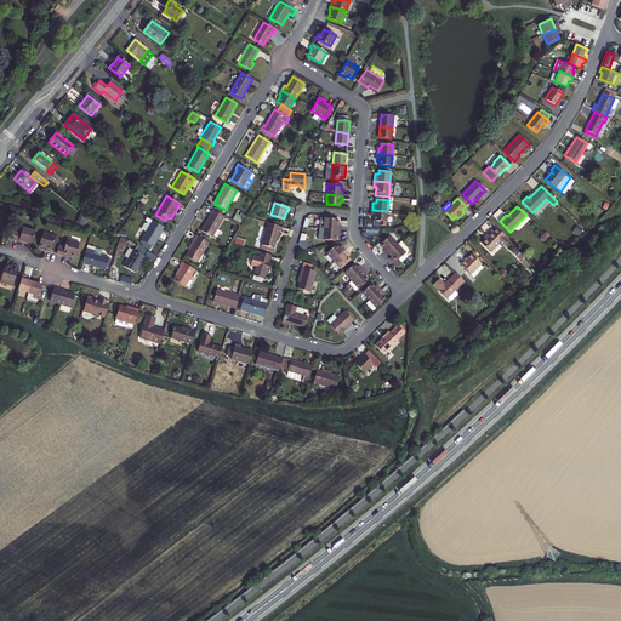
[(223,216),(212,210),(200,231),(211,237),(223,216)]
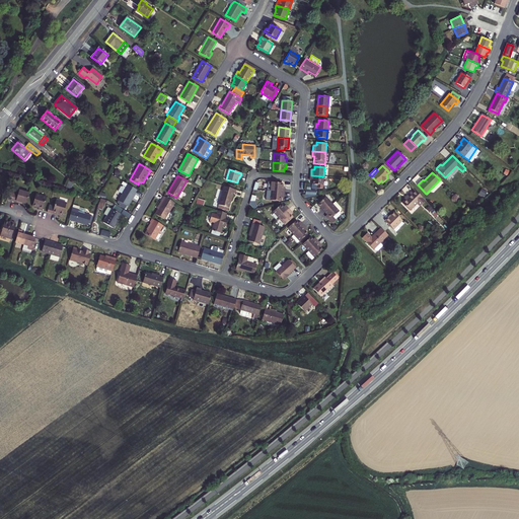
[(323,176),(311,175),(310,180),(313,180),(313,184),(317,184),(317,189),(322,189),(323,176)]
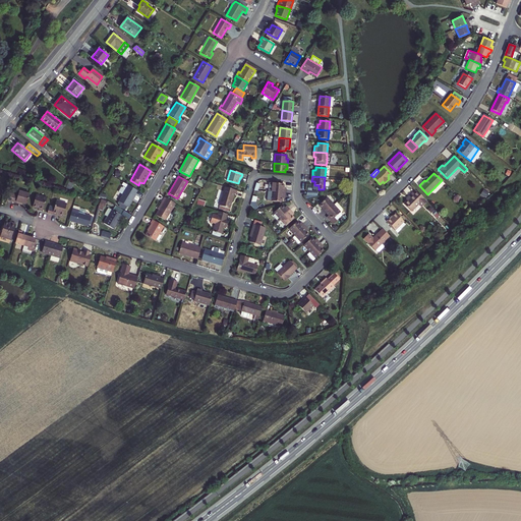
[(200,180),(197,179),(194,184),(201,188),(206,181),(201,179),(200,180)]
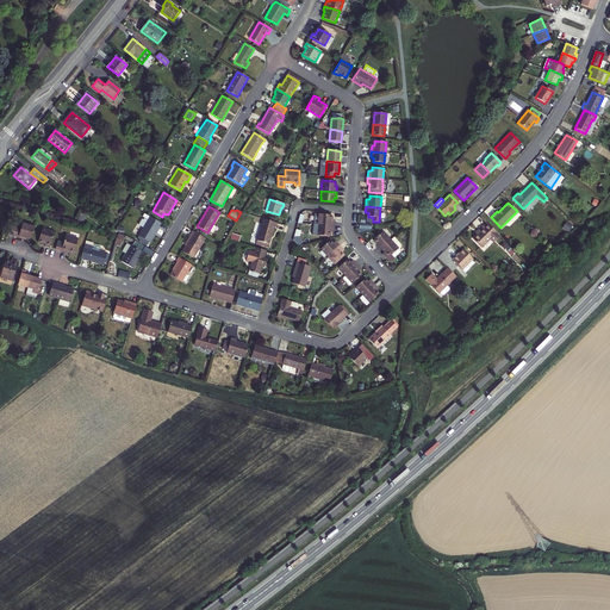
[(318,215),(317,225),(332,226),(334,219),(330,219),(331,216),(318,215)]
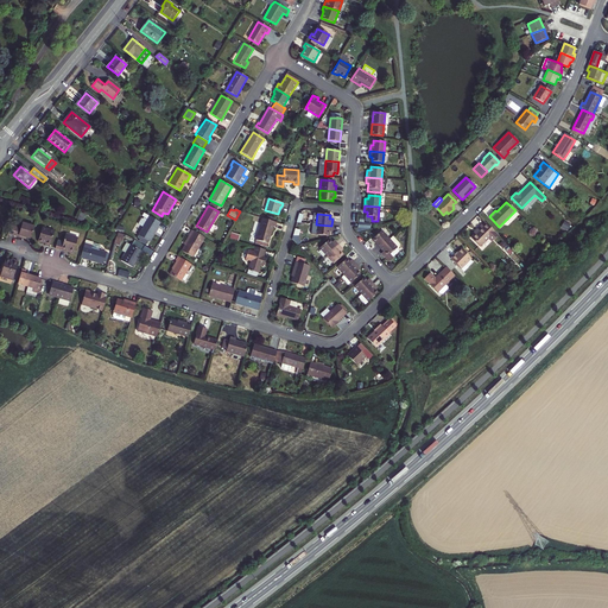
[(160,222),(150,216),(138,235),(149,241),(160,222)]
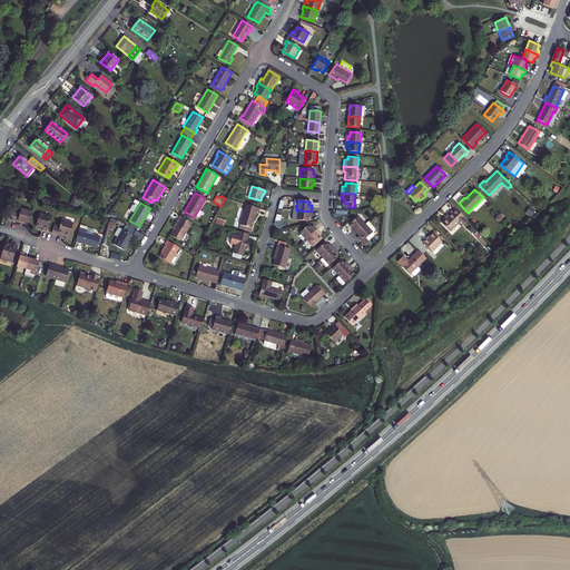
[(257,214),(259,208),(246,205),(239,225),(252,228),(256,213),(257,214)]
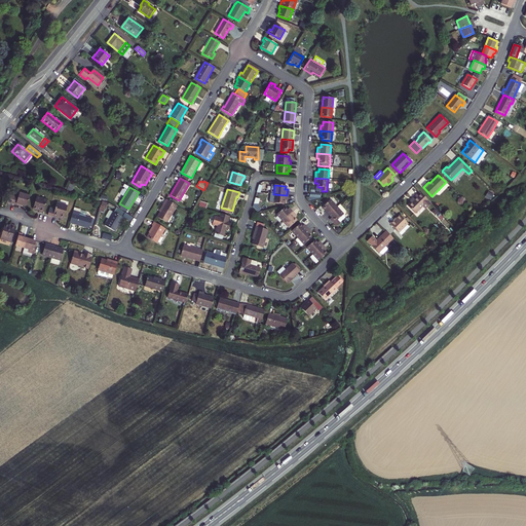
[(431,203),(419,191),(413,198),(414,199),(408,205),(415,213),(422,205),(424,204),(427,208),(431,203)]
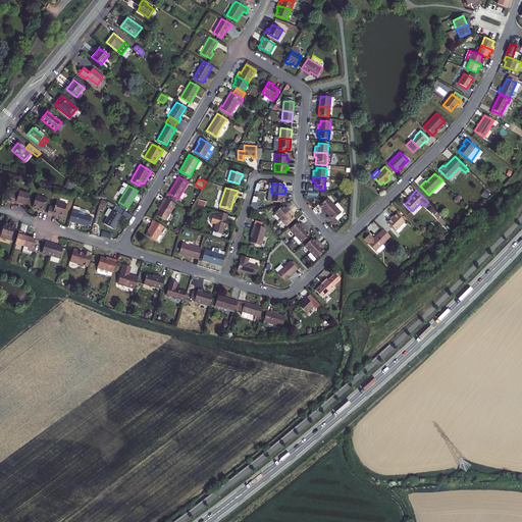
[(486,198),(489,193),(484,190),(481,195),(486,198)]
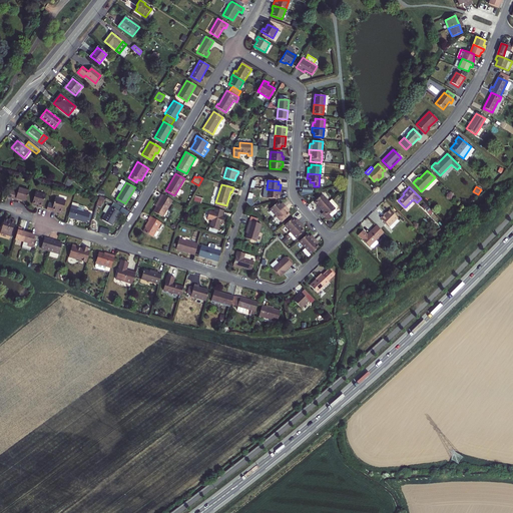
[(7,197),(19,201),(19,199),(26,201),(29,191),(19,188),(17,193),(9,190),(7,197)]
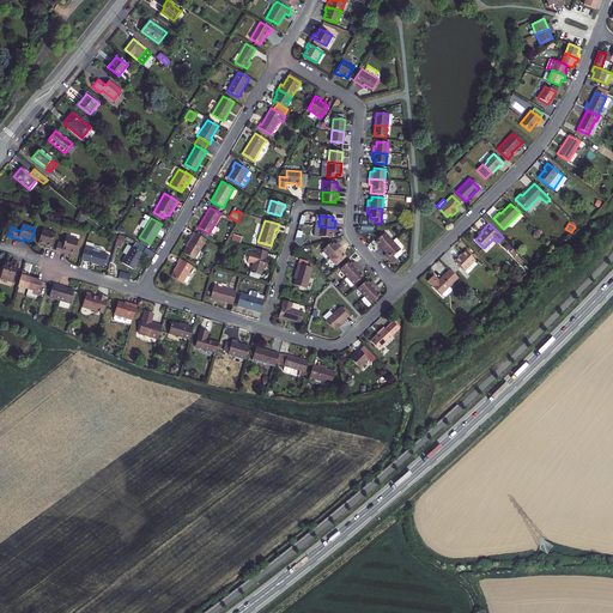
[(334,228),(319,226),(319,236),(331,237),(332,234),(334,234),(334,228)]
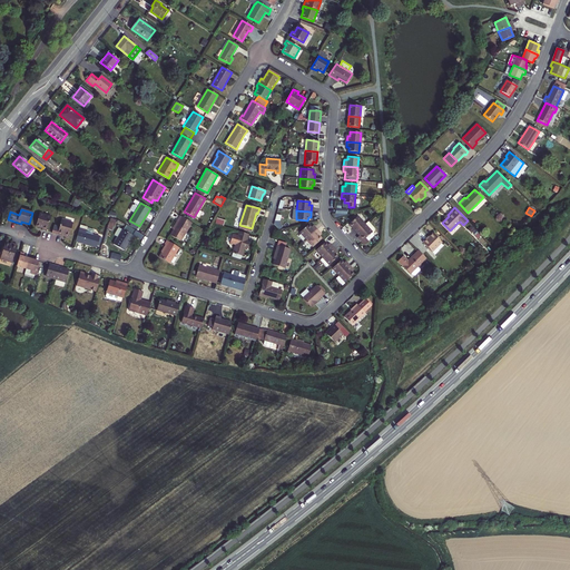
[(42,227),(42,229),(47,231),(51,216),(40,213),(37,225),(42,227)]
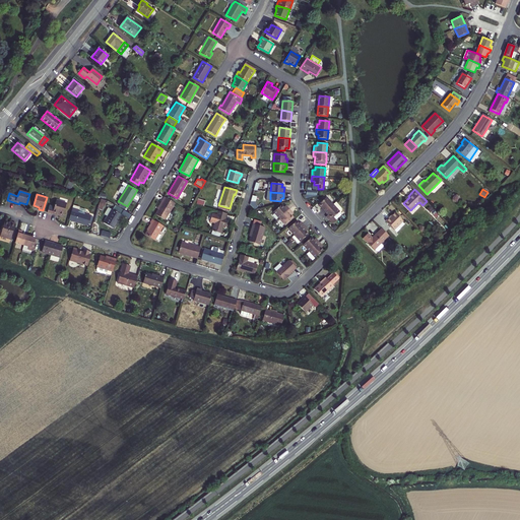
[(255,210),(258,207),(256,204),(255,201),(257,197),(252,196),(250,204),(255,210)]
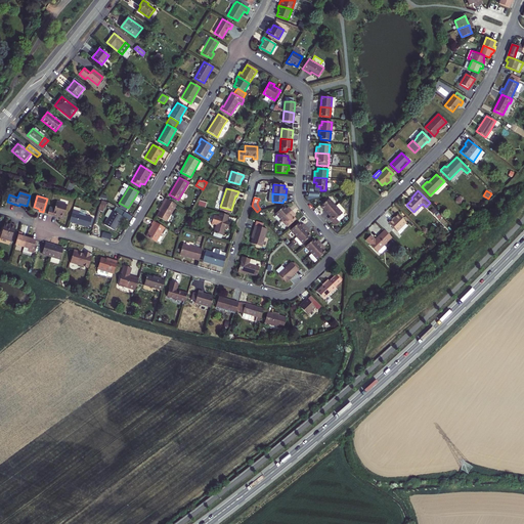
[(176,205),(165,199),(159,210),(160,211),(157,216),(166,221),(176,205)]
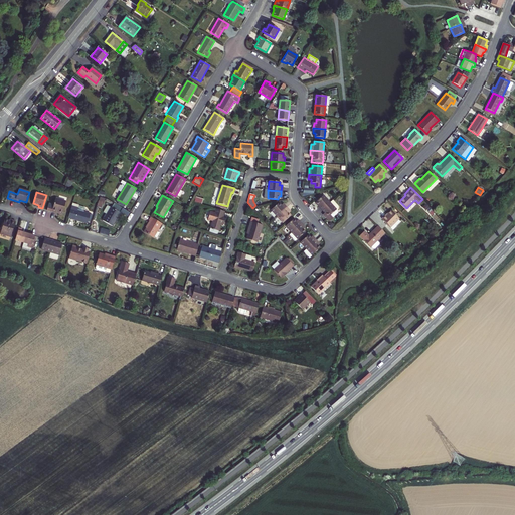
[(330,202),(323,195),(315,202),(322,210),(330,202)]
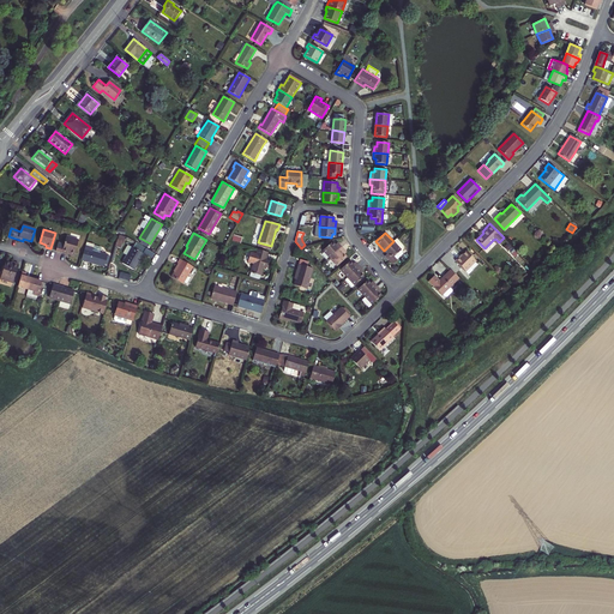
[(66,242),(64,251),(68,252),(70,250),(76,252),(80,239),(68,235),(66,242)]
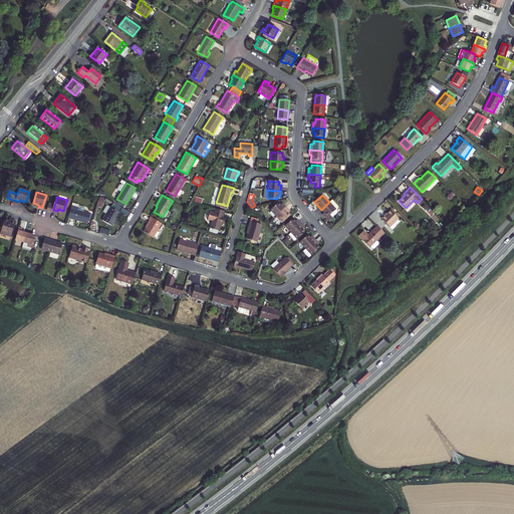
[(96,207),(101,208),(104,199),(99,197),(96,207)]
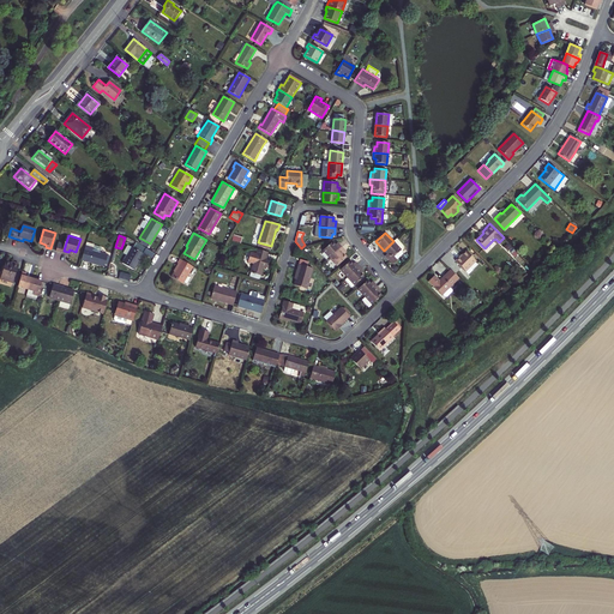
[(397,239),(393,241),(401,250),(403,247),(403,245),(397,239)]
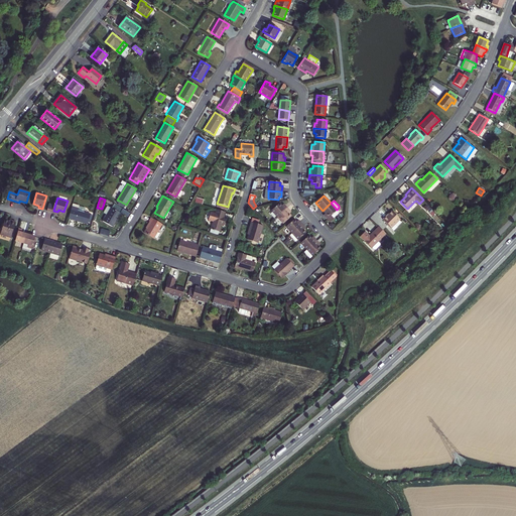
[(337,210),(331,203),(323,211),(326,214),(324,215),(331,222),(335,219),(334,218),(332,216),(337,210)]
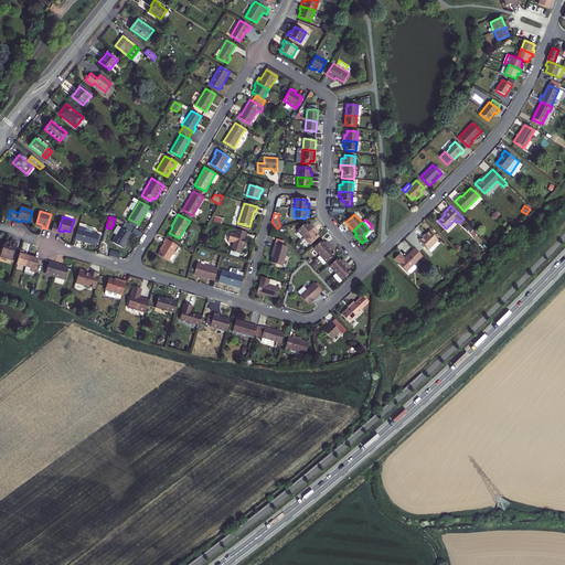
[(123,228),(131,233),(134,228),(125,223),(123,228)]
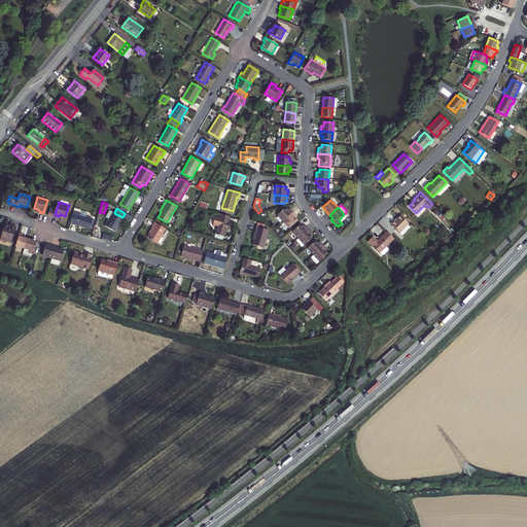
[(283,222),(292,213),(289,210),(287,211),(285,209),(277,216),(283,222)]
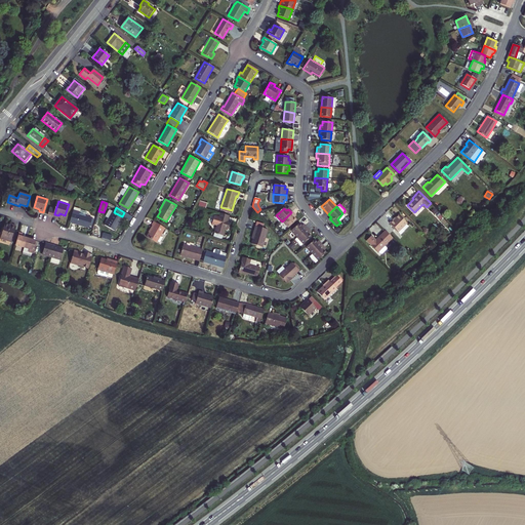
[(80,212),(73,210),(70,221),(89,228),(92,218),(85,216),(86,212),(80,210),(80,212)]
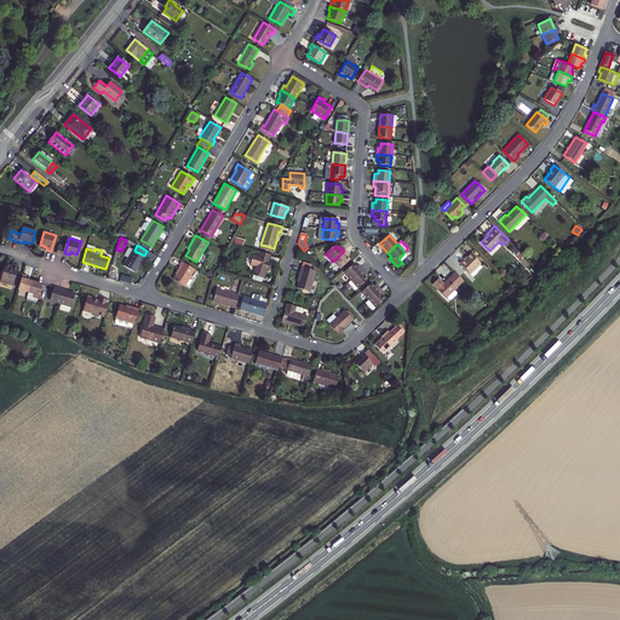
[(147,257),(144,256),(135,251),(133,250),(124,267),(135,273),(142,260),(143,262),(147,257)]
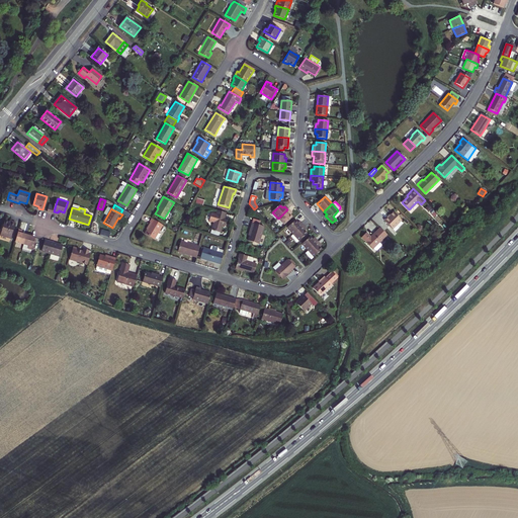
[(122,209),(120,213),(122,214),(127,218),(131,213),(122,209)]
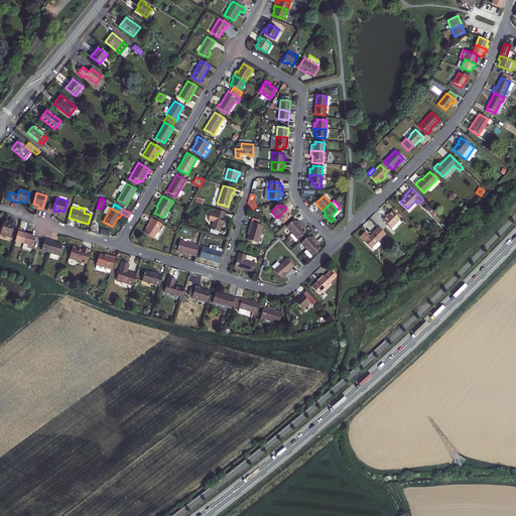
[(286,209),(277,218),(283,224),(290,217),(288,215),(290,213),(286,209)]
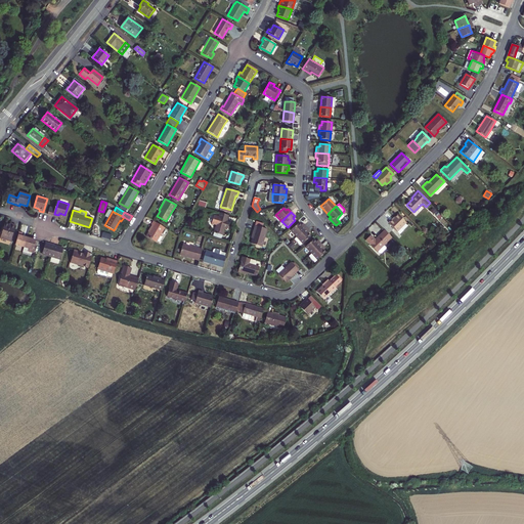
[(223,235),(225,229),(225,226),(228,227),(229,222),(227,221),(228,216),(220,213),(219,217),(214,215),(212,224),(216,225),(214,232),(223,235)]
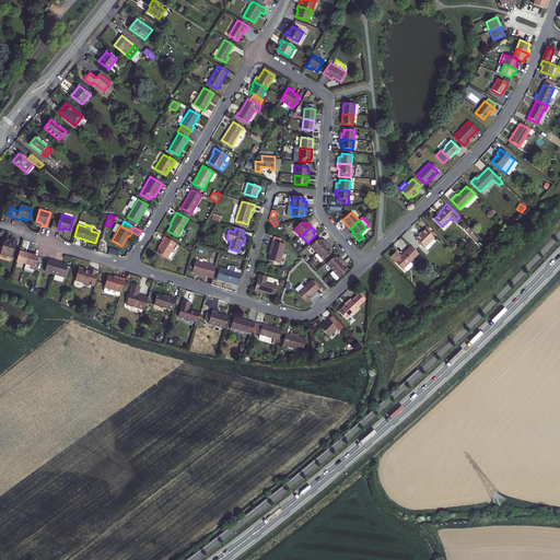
[(433,238),(433,237),(424,229),(417,237),(424,246),(429,243),(433,238)]
